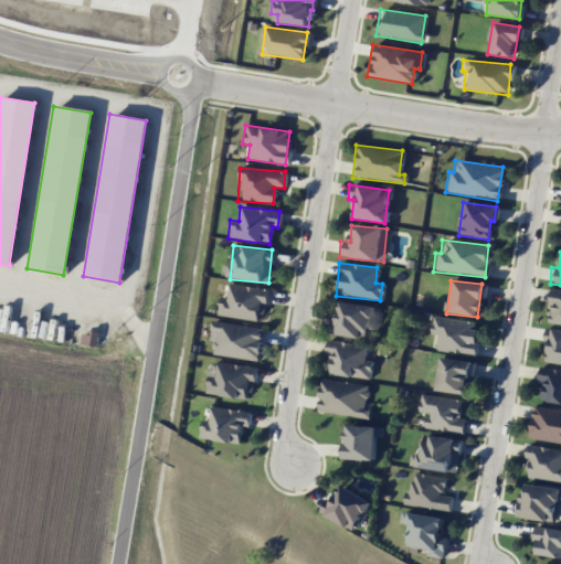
[(265,288),(228,285),(225,298),(218,297),(215,316),(261,321),(265,288)]
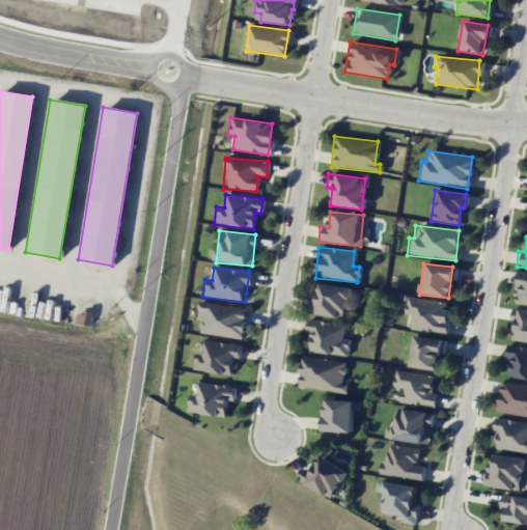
[(514,304),(526,305),(526,273),(518,272),(514,304)]
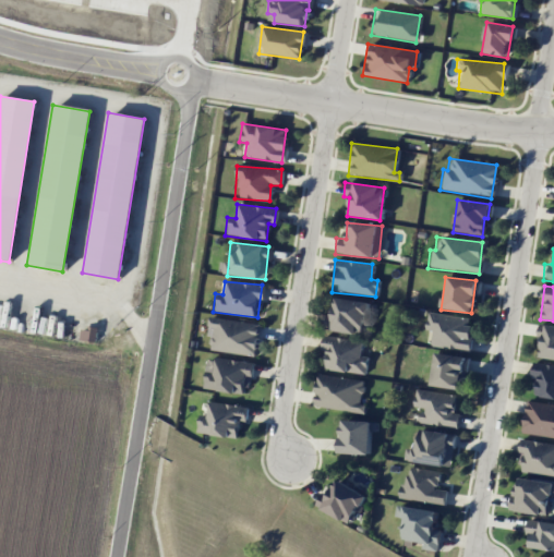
[(362,335),(365,302),(334,299),(330,321),(324,321),(323,330),(362,335)]
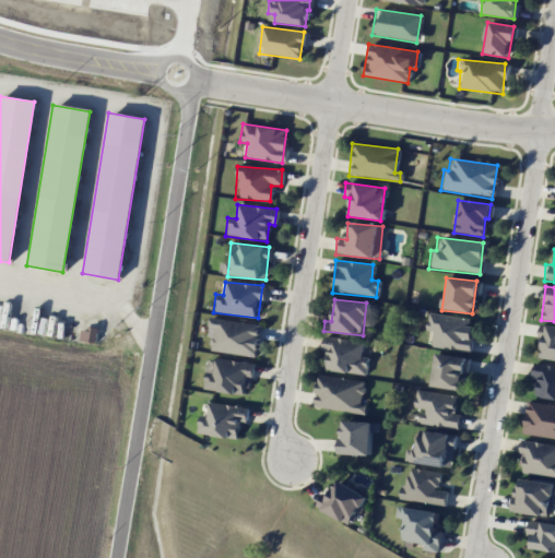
[(424,331),(430,332),(428,347),(467,352),(470,319),(426,313),(424,331)]
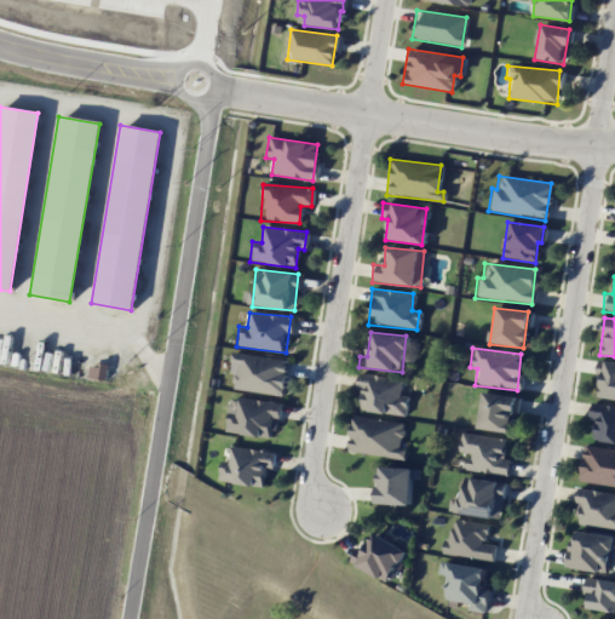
[(286,360),(231,354),(228,389),(281,396),(286,360)]
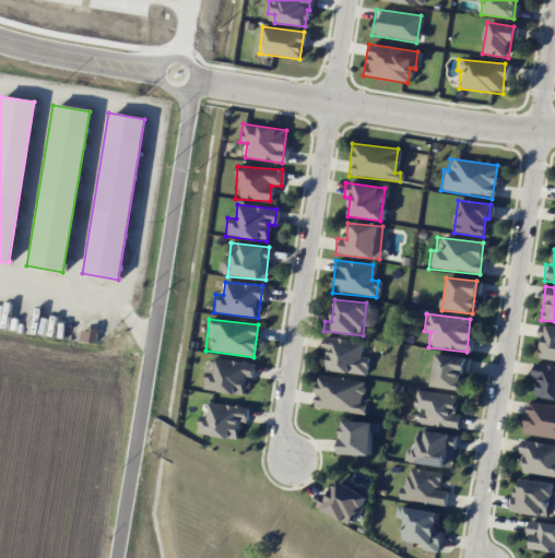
[(554,327),(536,324),(534,339),(541,340),(538,358),(554,360),(554,327)]
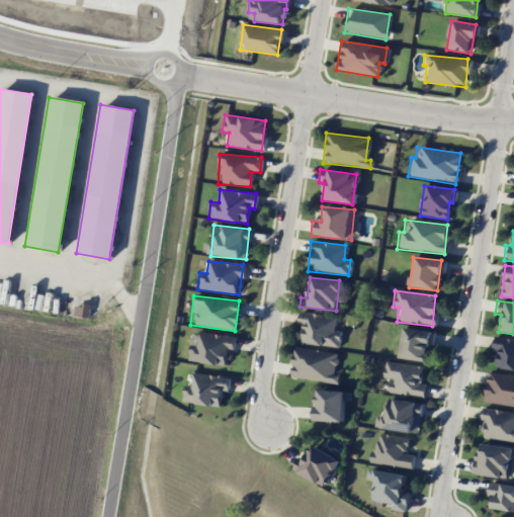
[(71,316),(86,319),(88,305),(79,303),(79,306),(73,305),(71,316)]
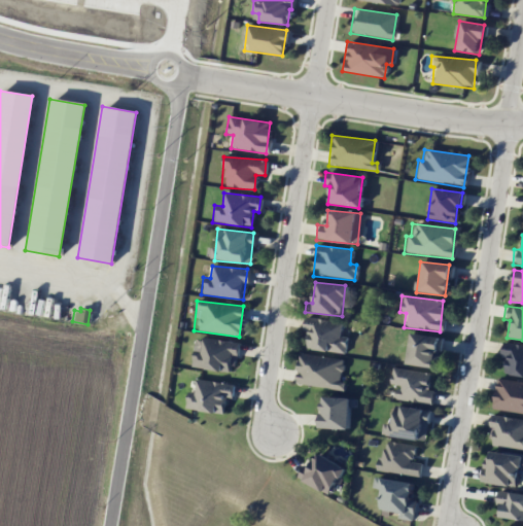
[(341,322),(304,317),(302,330),(307,331),(305,349),(343,354),(345,337),(339,337),(341,322)]
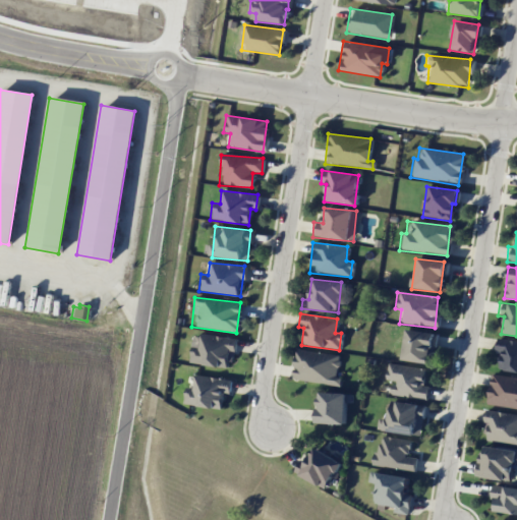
[(434,334),(404,330),(399,360),(428,364),(434,334)]
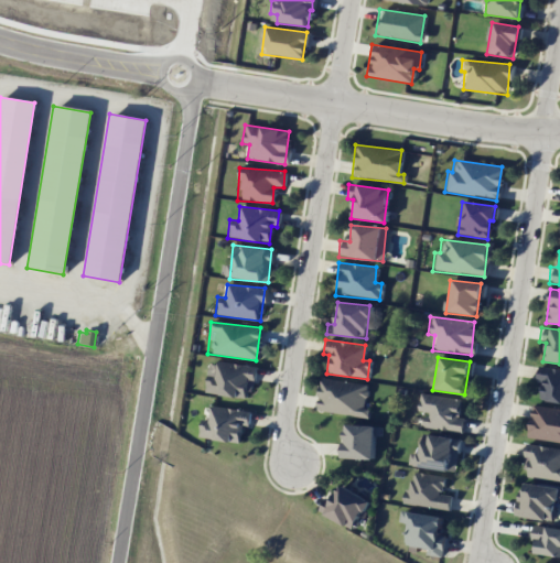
[(248,399),(251,366),(206,361),(203,394),(248,399)]
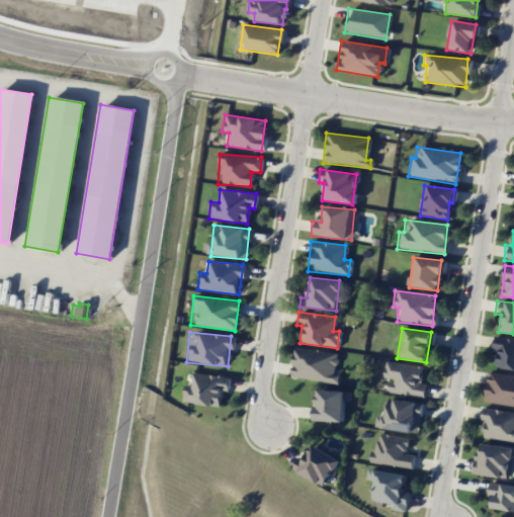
[(513,339),(491,338),(490,351),(495,351),(493,368),(513,370),(513,339)]
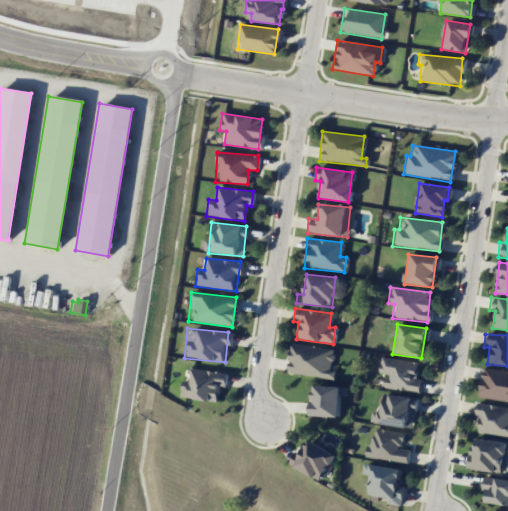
[(332,380),(333,371),(328,371),(331,350),(290,343),(285,373),(332,380)]
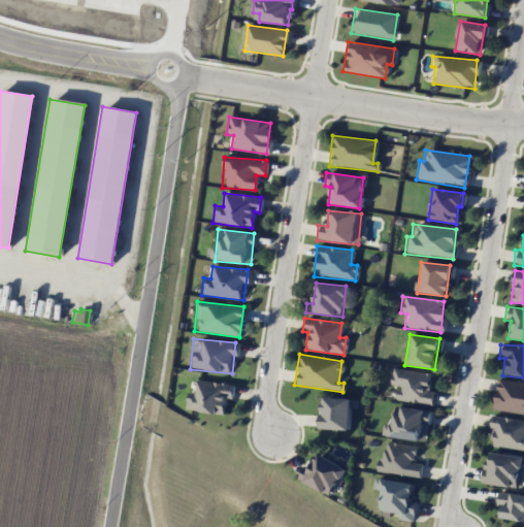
[(393,400),(430,405),(432,391),(427,390),(429,373),(391,368),(388,385),(395,386),(393,400)]
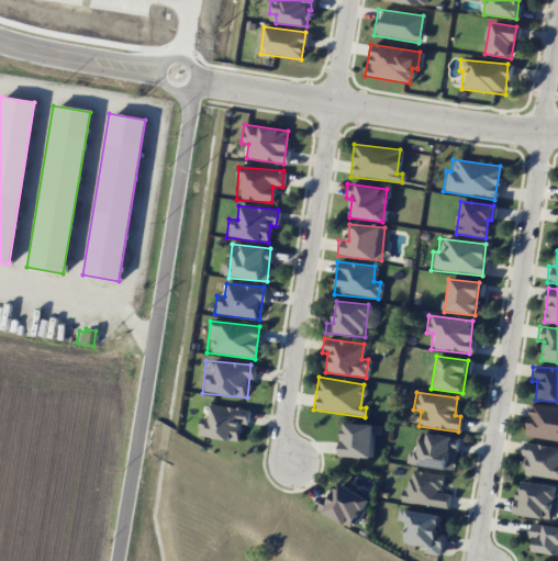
[(557,441),(557,408),(527,404),(522,436),(557,441)]
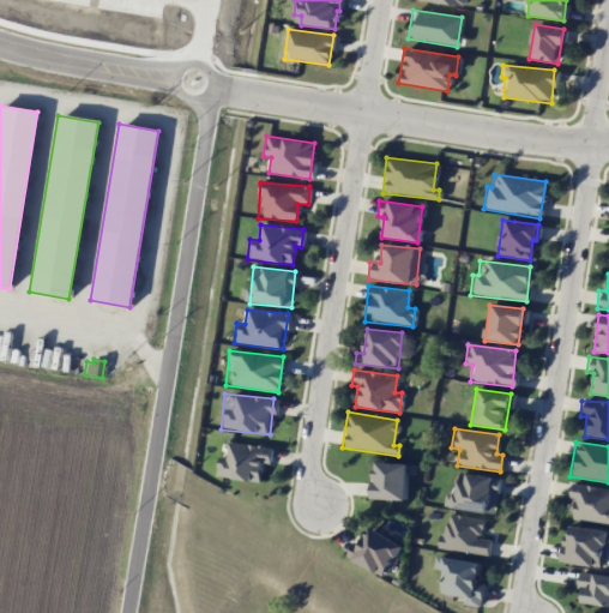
[(270,448),(225,443),(224,458),(216,457),(213,478),(259,482),(260,464),(267,466),(270,448)]
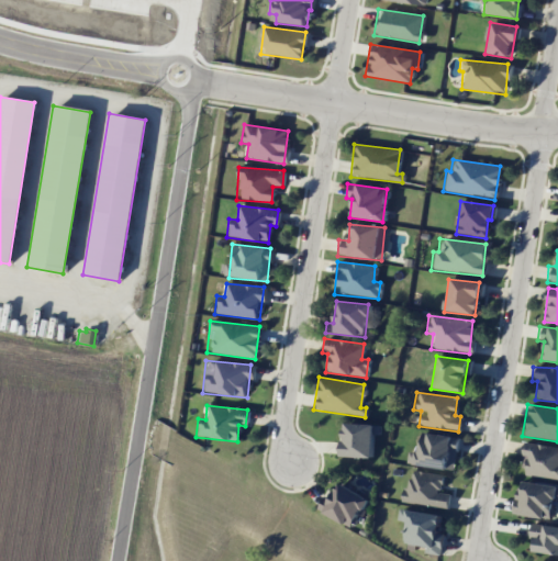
[(370,425),(341,424),(339,457),(369,458),(370,425)]
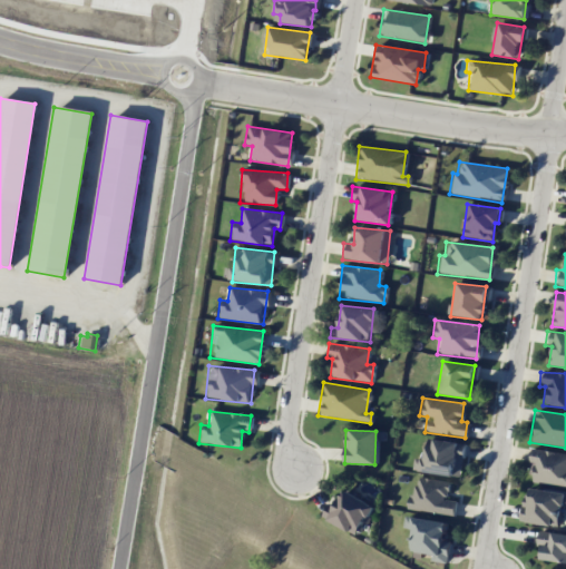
[(464,444),(423,438),(418,471),(458,478),(464,444)]
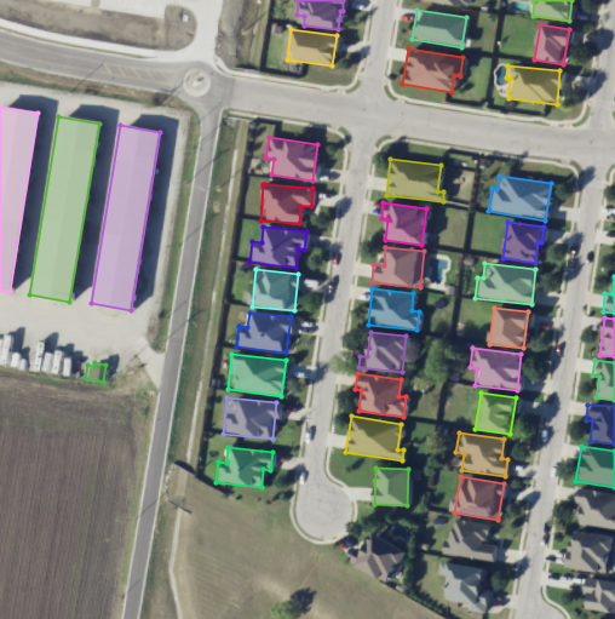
[(576,525),(614,531),(614,494),(575,488),(572,506),(579,508),(576,525)]
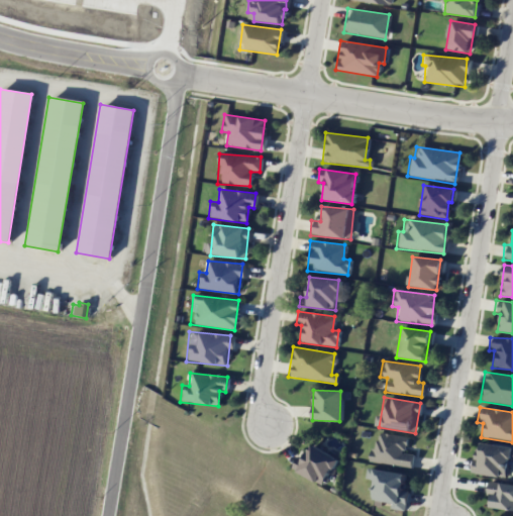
[(409,468),(411,454),(403,453),(405,436),(374,432),(370,462),(409,468)]
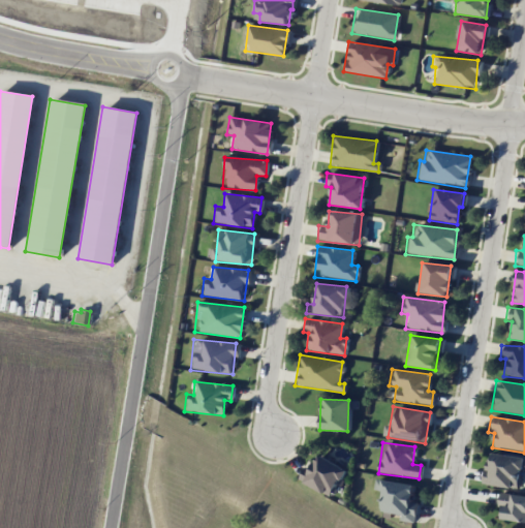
[(516,489),(519,470),(524,470),(524,458),(486,453),(482,485),(516,489)]
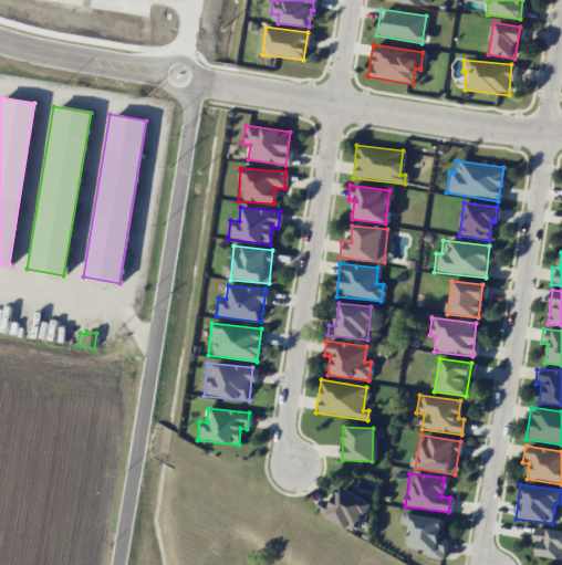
[(370,503),(339,487),(328,508),(322,504),(318,513),(353,533),(370,503)]
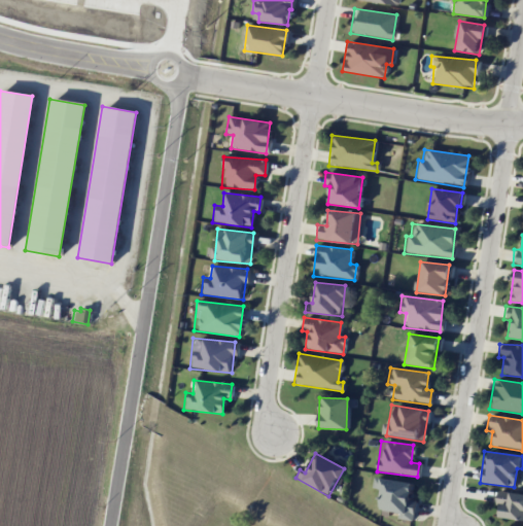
[(396,519),(412,521),(414,501),(409,500),(411,483),(372,479),(371,488),(379,489),(377,511),(396,512),(396,519)]
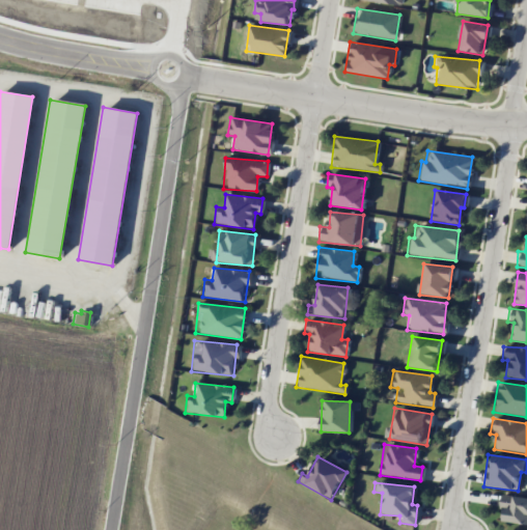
[(526,499),(500,496),(497,522),(526,524),(526,499)]
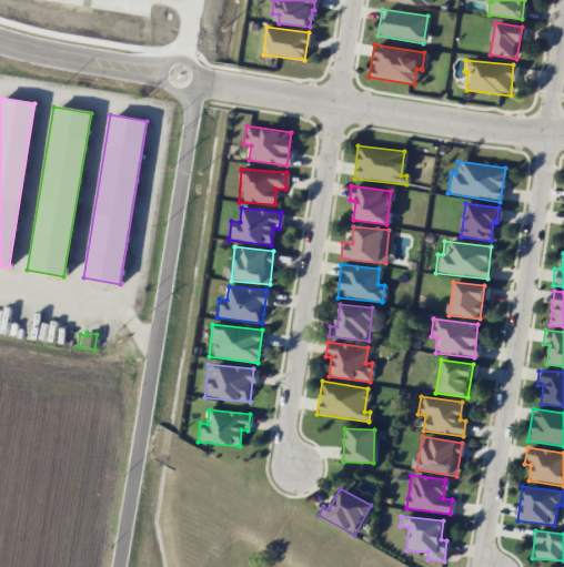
All buildings are outlined.
